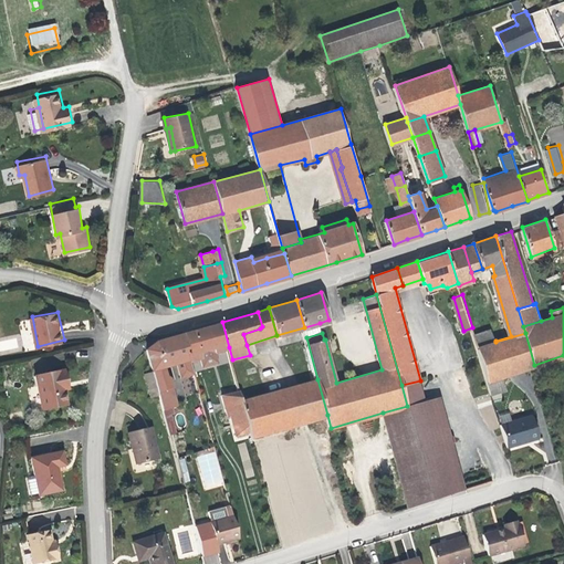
[(222,322),(184,333),(191,361),(202,357),(201,352),(217,347),(218,351),(229,347),(222,322)]
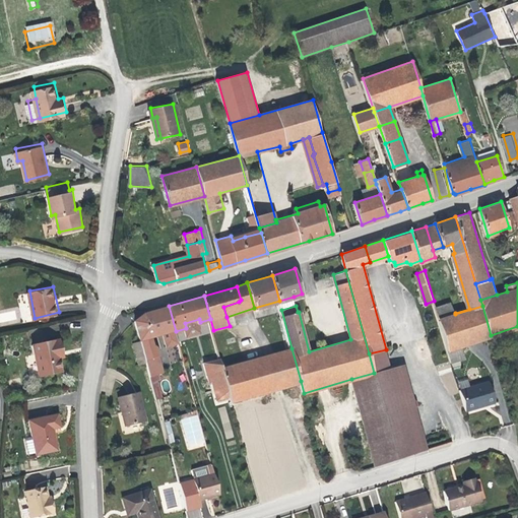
[(294,297),(279,301),(281,310),(296,306),(294,297)]
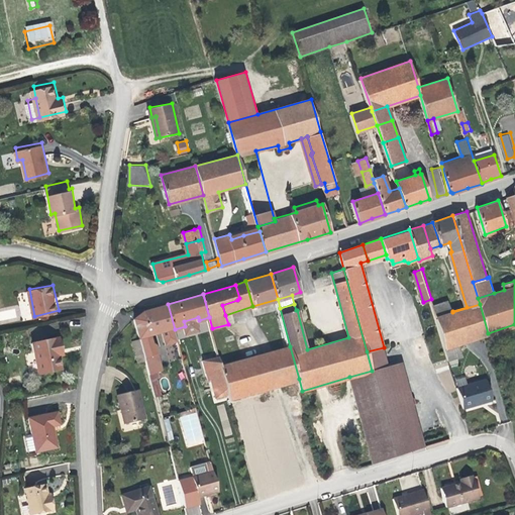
[(452,312),(452,311),(448,299),(433,304),(437,317),(452,312)]
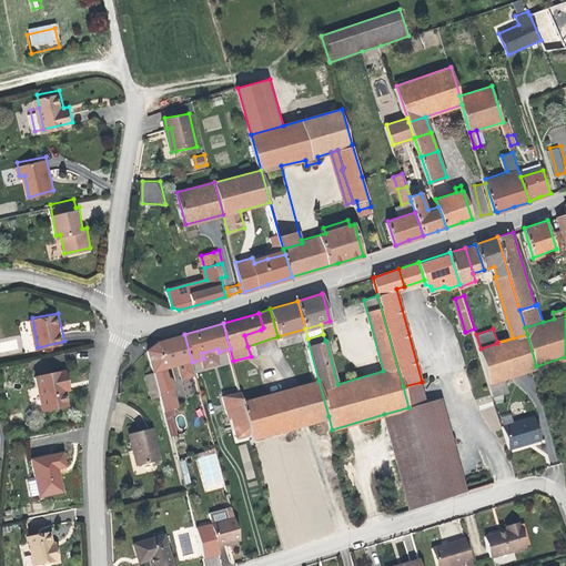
[(184,334),(172,337),(179,363),(180,363),(183,377),(195,374),(192,362),(184,334)]
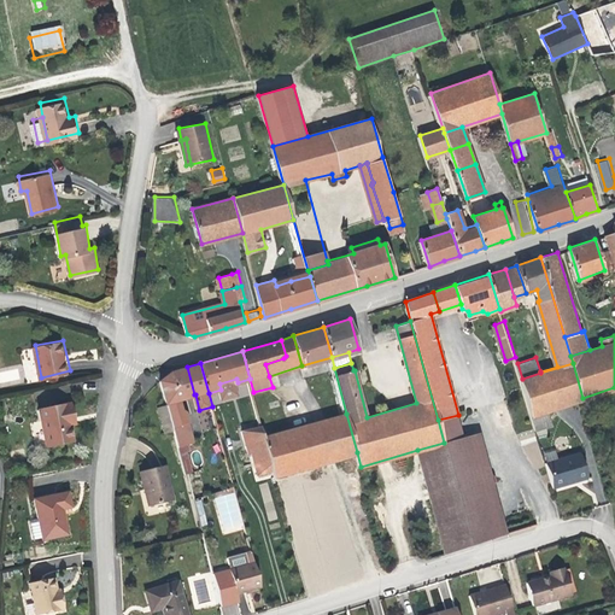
[(533,414),(583,398),(573,363),(540,373),(522,379),(533,414)]
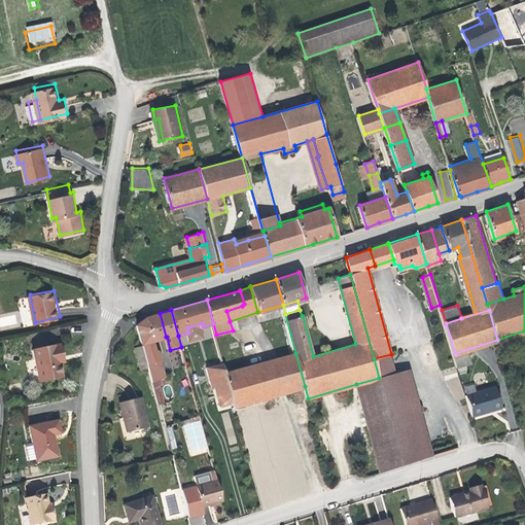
[(147,317),(138,323),(143,343),(153,341),(166,337),(160,313),(147,317)]
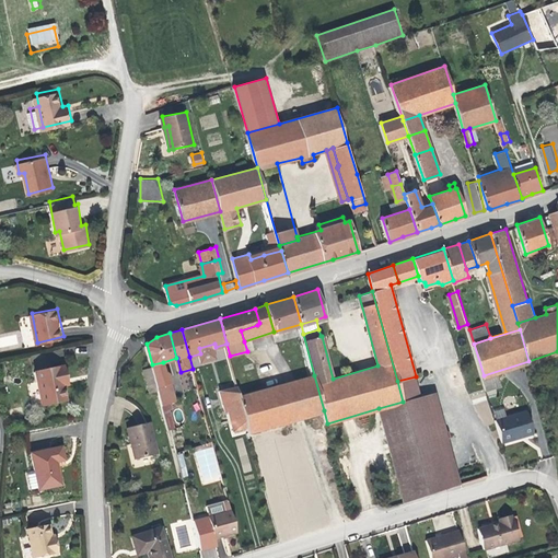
[(199,348),(200,353),(202,361),(218,357),(216,347),(214,344),(199,348)]
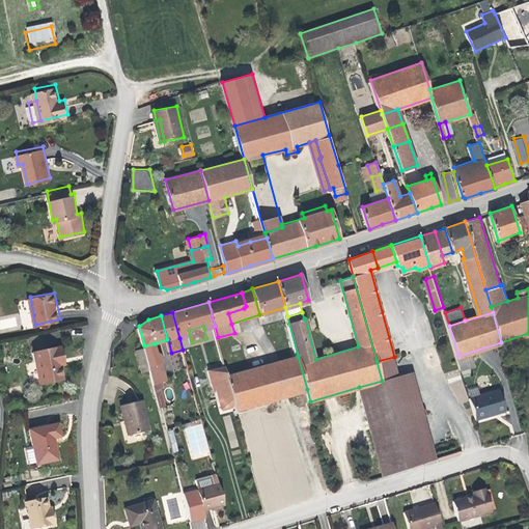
[(155,343),(144,345),(148,360),(149,366),(163,362),(160,354),(157,352),(155,343)]
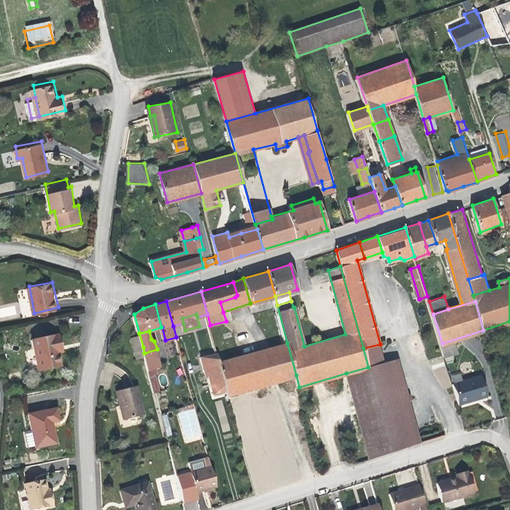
[(61,333),(35,338),(41,370),(63,364),(59,344),(63,344),(61,333)]
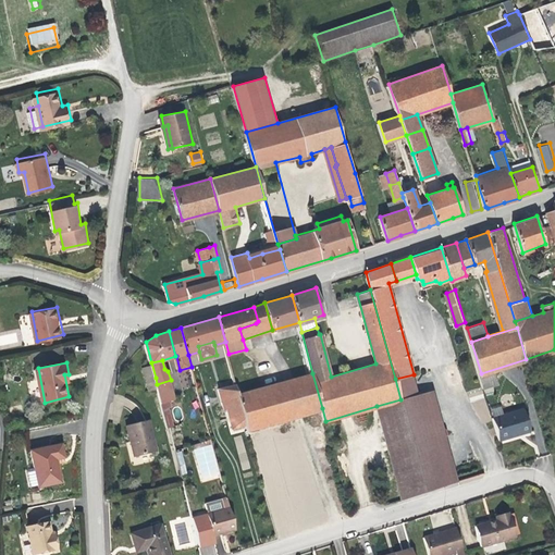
[(156,378),(151,362),(143,366),(146,380),(156,378)]
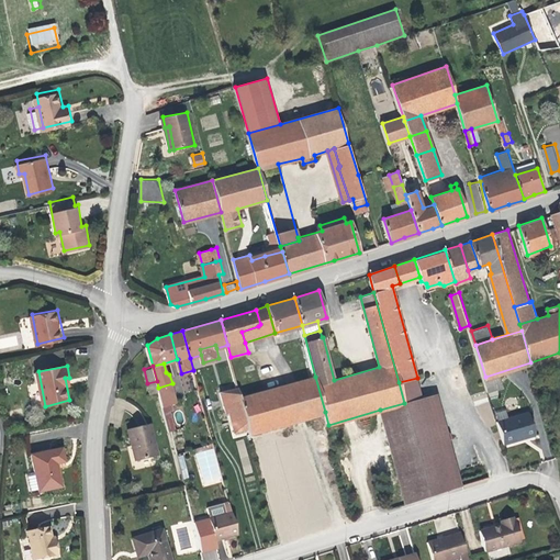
[(503,376),(488,380),(490,390),(505,387),(503,376)]
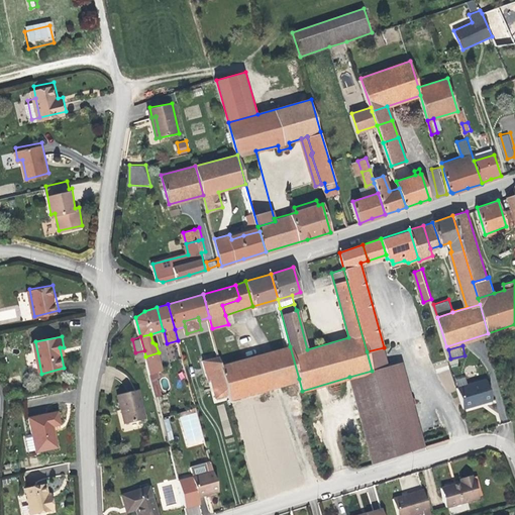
[(229,393),(230,398),(299,379),(290,346),(222,367),(224,376),(229,393)]
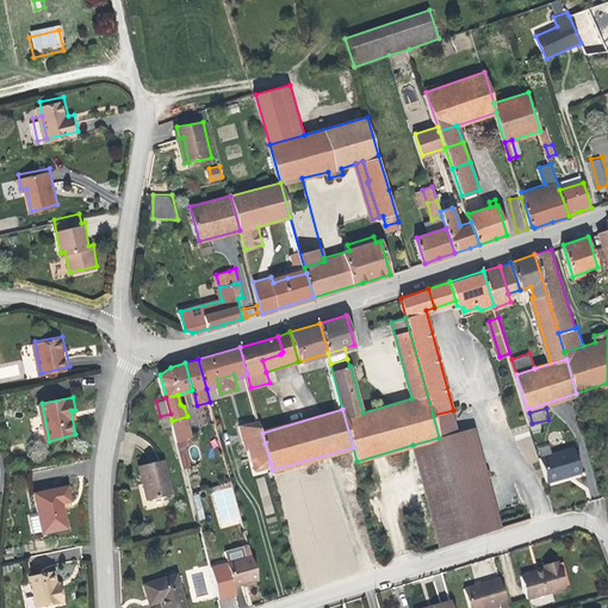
[(453,410),(433,415),(439,438),(466,539),(502,527),(475,427),(459,432),(453,410)]
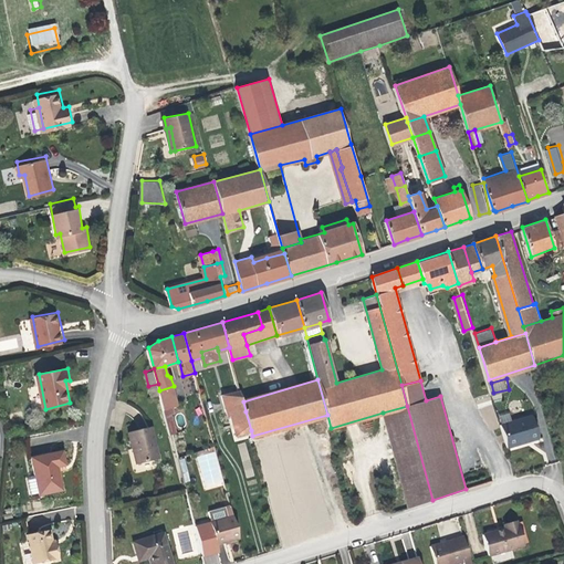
[(158,384),(148,386),(150,396),(160,394),(159,390),(158,384)]
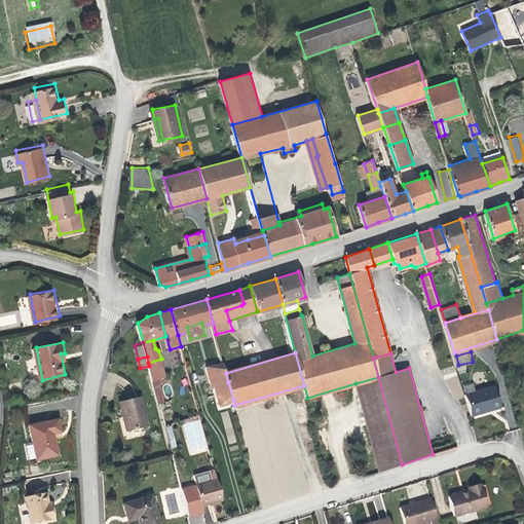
[(148,363),(149,366),(151,372),(163,368),(161,359),(148,363)]
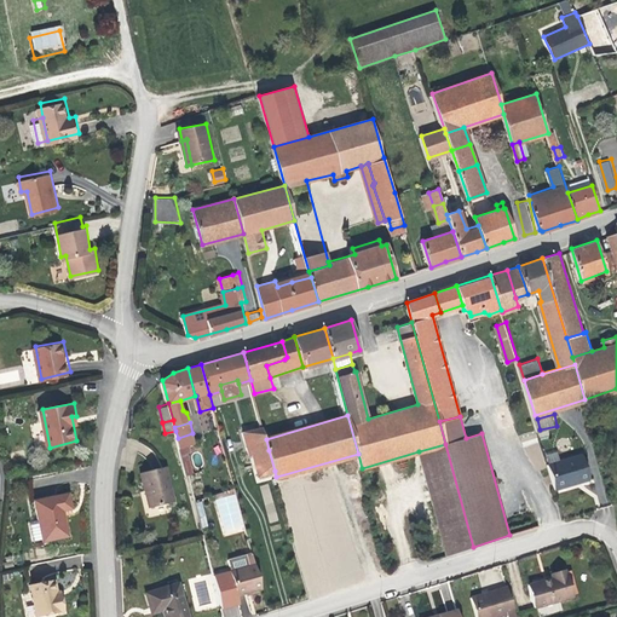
[(244,430),(251,454),(253,454),(269,450),(266,439),(263,426),(244,430)]
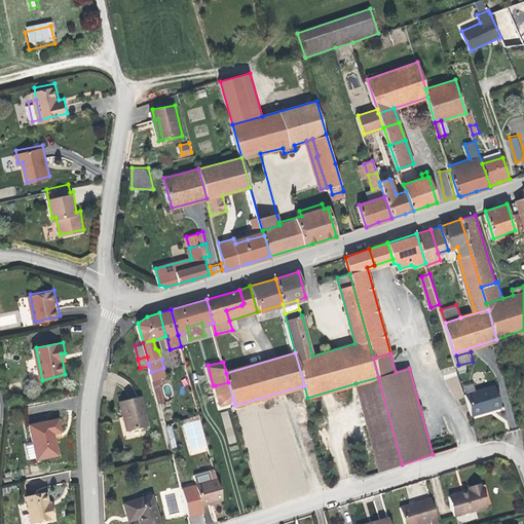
[(356,383),(380,472),(402,464),(378,377),(356,383)]
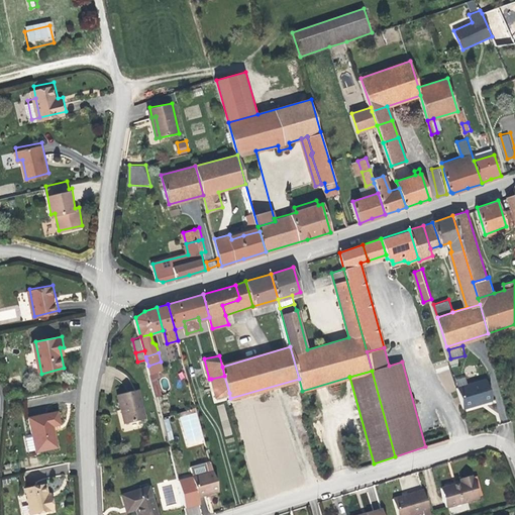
[(165,394),(162,376),(153,378),(157,395),(165,394)]
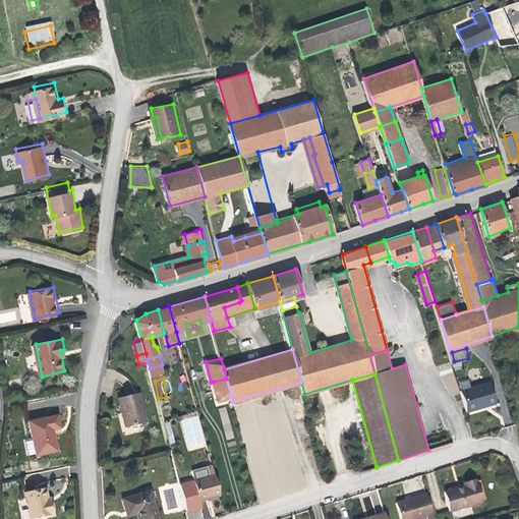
[(218,399),(231,396),(226,379),(213,382),(218,399)]
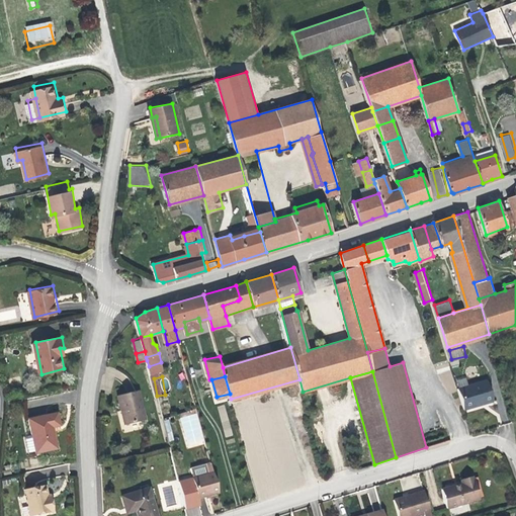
[(458,387),(464,408),(494,400),(488,377),(458,387)]
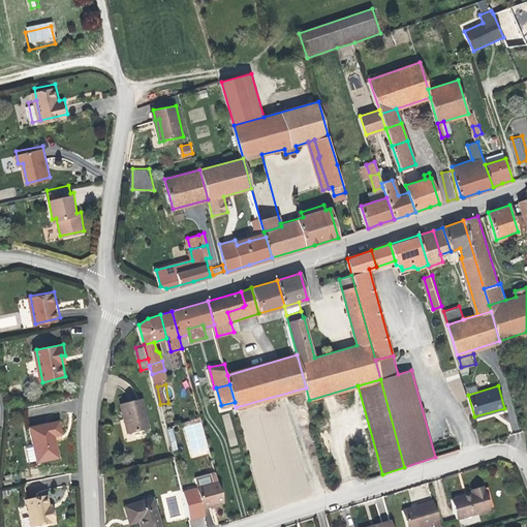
[(149,427),(142,397),(122,402),(129,432),(149,427)]
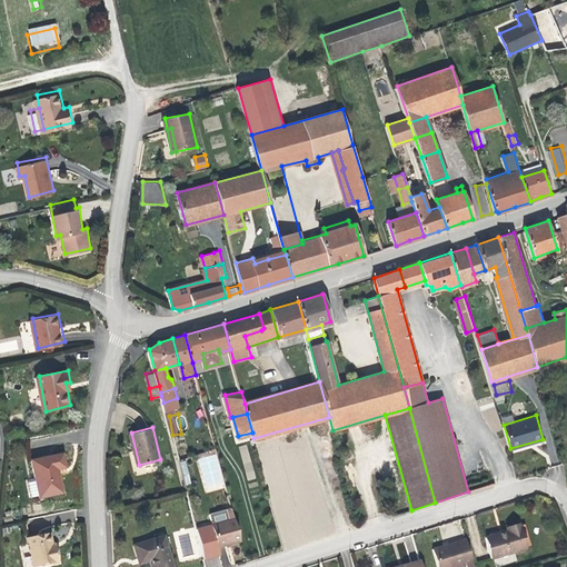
[(65,450),(32,458),(37,477),(29,478),(32,497),(41,495),(41,496),(63,491),(58,467),(68,465),(65,450)]
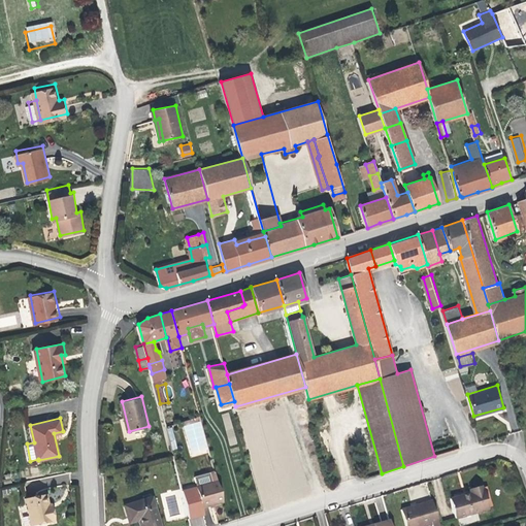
[(168,429),(172,449),(177,447),(172,428),(168,429)]
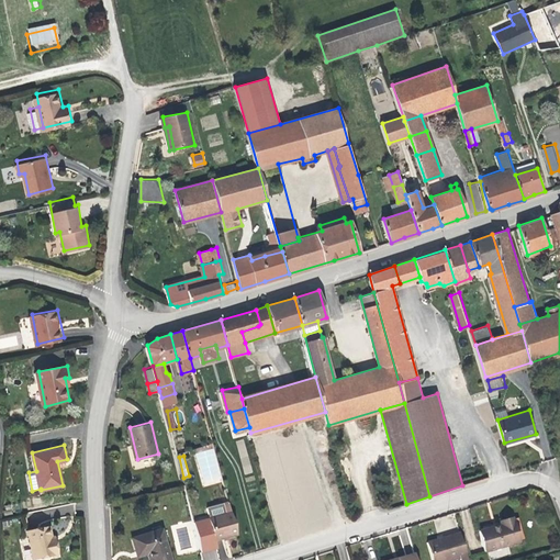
[(216,539),(239,534),(233,512),(227,513),(194,522),(202,550),(219,547),(216,539)]
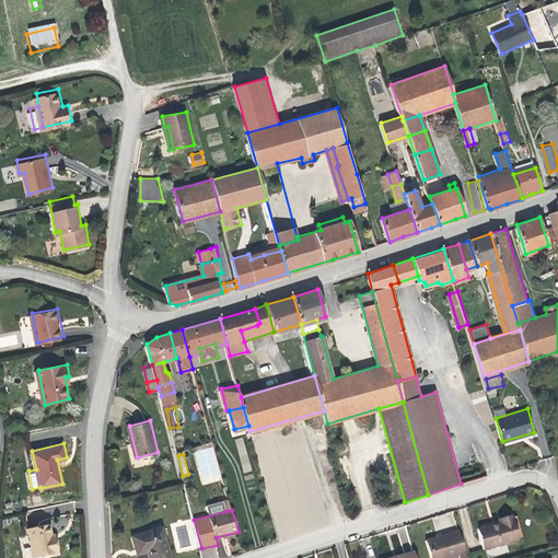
[(520,537),(512,513),(499,516),(500,521),(480,526),(486,547),(520,537)]
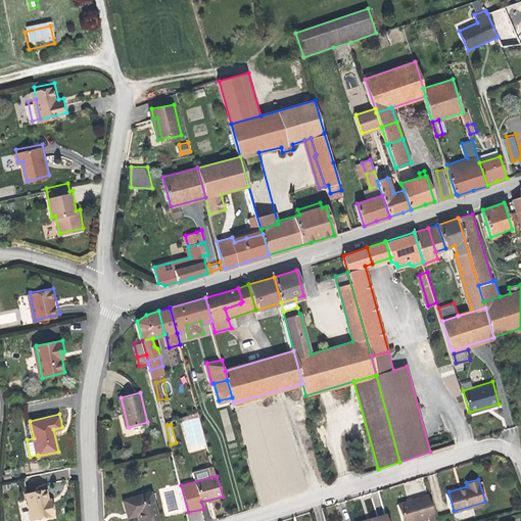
[(48,488),(28,493),(33,520),(57,515),(55,505),(51,506),(48,488)]
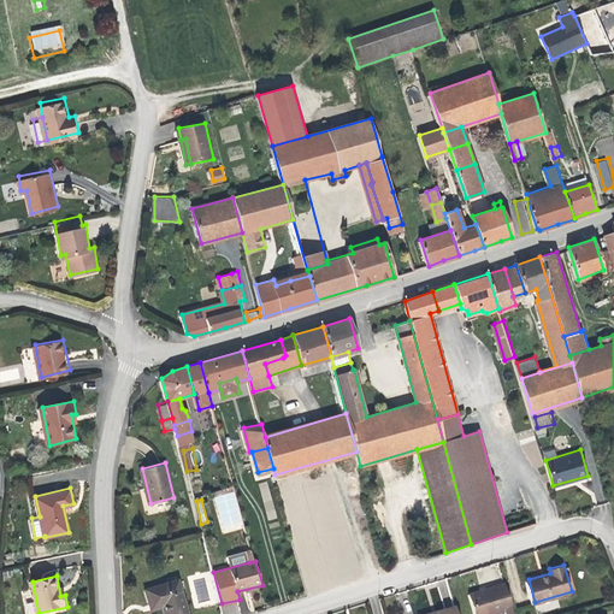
[(146,589),(149,603),(161,600),(163,606),(165,613),(189,613),(178,578),(146,589)]
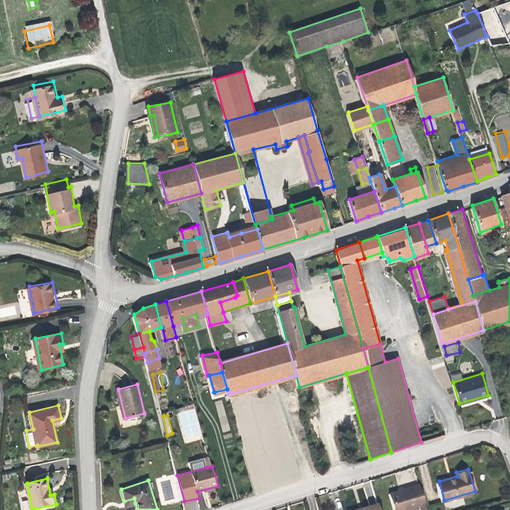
[(395,509),(406,509),(427,504),(420,483),(391,492),(395,509)]
